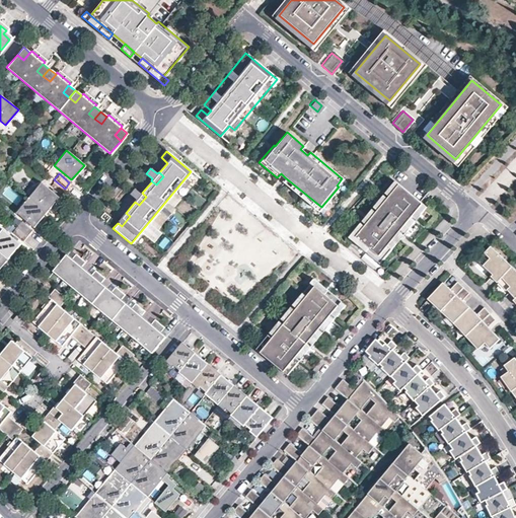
[(285,177),(282,181),(317,211),(321,207),(285,177)]
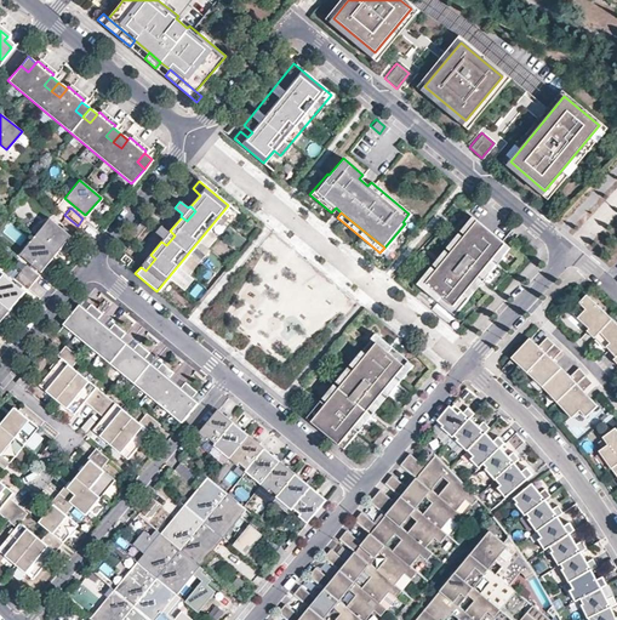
[(78,226),(64,215),(58,222),(72,232),(78,226)]
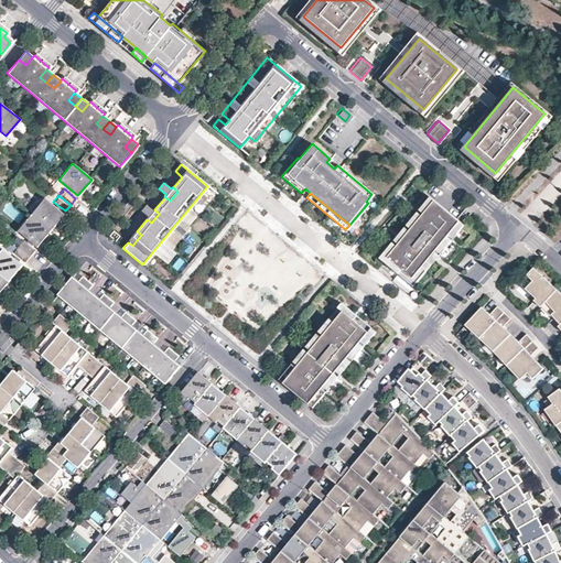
[(420,267),(457,220),(453,218),(428,196),(421,204),(420,215),(385,257),(399,269),(396,273),(411,285),(423,270),(420,267)]
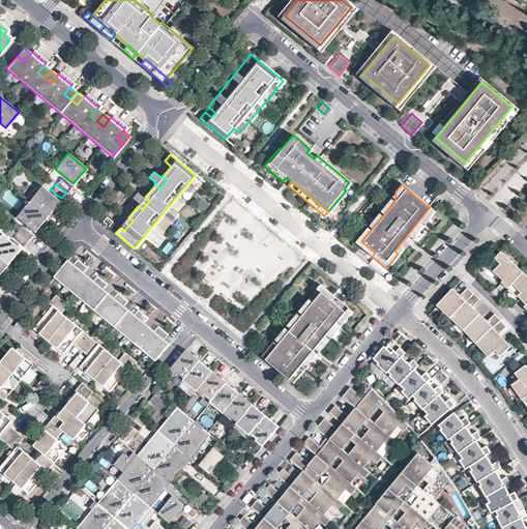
[(59,201),(40,185),(28,201),(47,216),(59,201)]
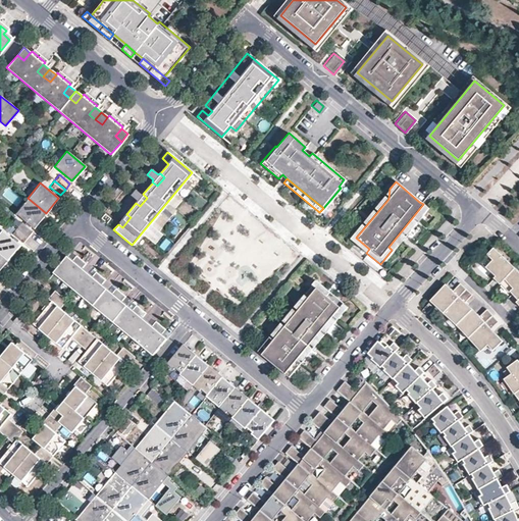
[(356,238),(388,199),(390,189),(349,239),(366,253),(369,249),(356,238)]
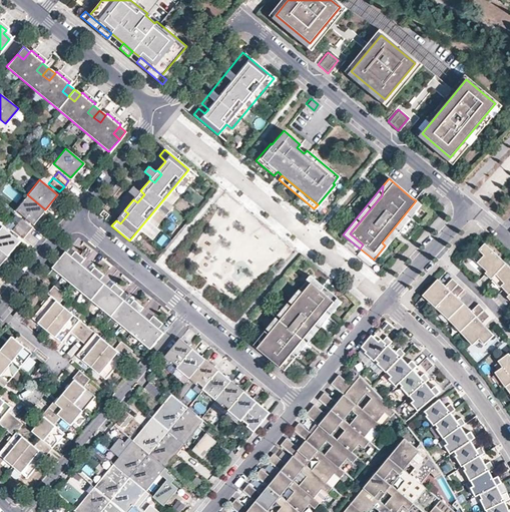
[(140,190),(139,190),(138,191),(132,186),(127,191),(134,197),(132,198),(133,199),(137,202),(144,194),(140,190)]
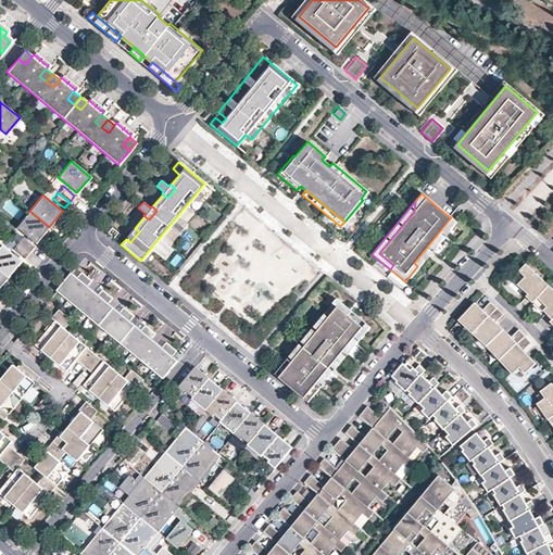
[(35,243),(49,227),(29,211),(16,227),(35,243)]
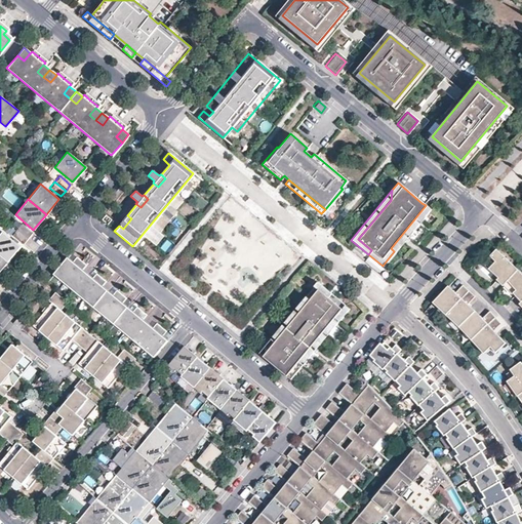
[(391,248),(394,251),(430,209),(426,205),(391,248)]
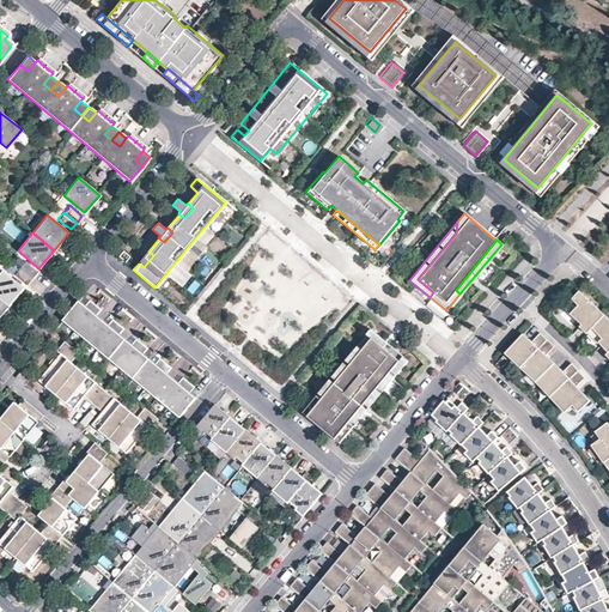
[(153,255),(148,252),(139,264),(144,267),(153,255)]
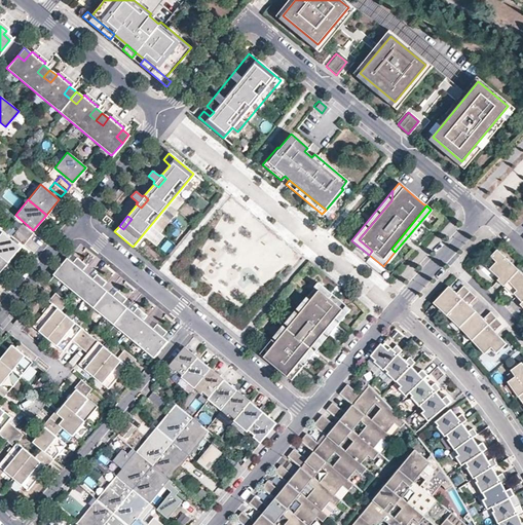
[(31,232),(21,223),(15,229),(26,238),(31,232)]
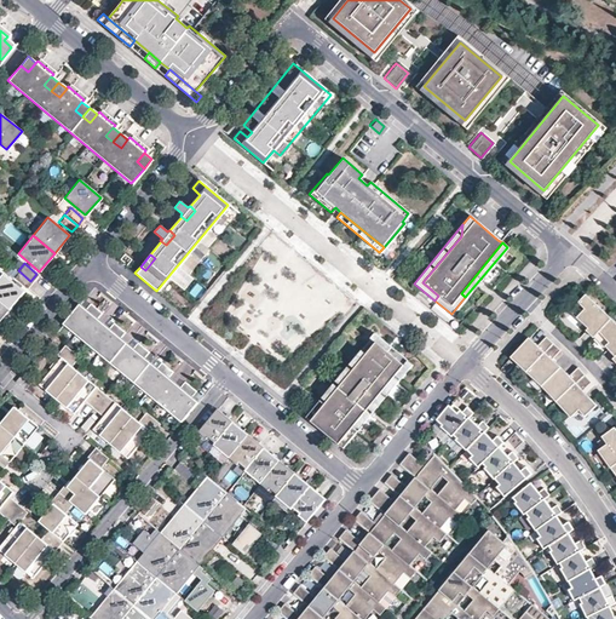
[(30,281),(18,270),(12,278),(26,288),(30,281)]
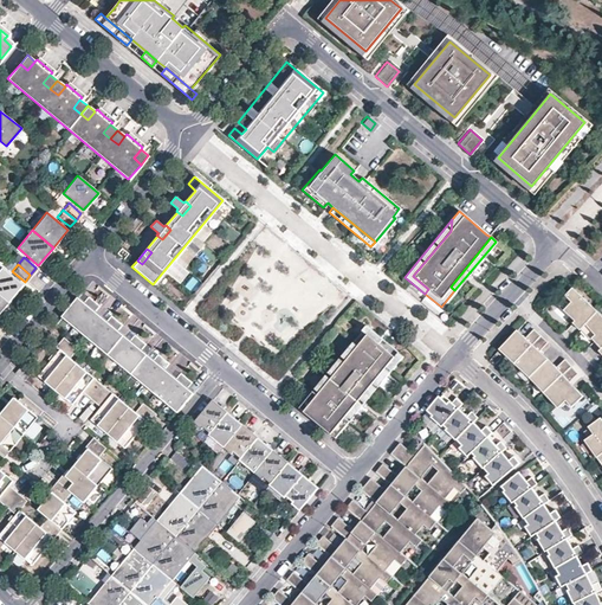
[(0,296),(7,302),(23,284),(1,266),(0,268),(0,296)]
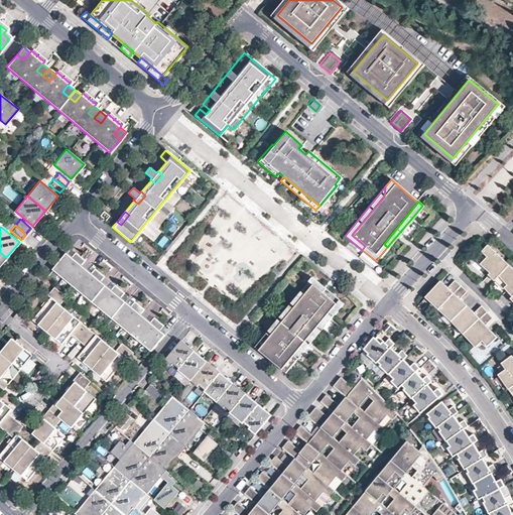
[(508,263),(486,242),(473,256),(488,270),(486,272),(494,278),(508,263)]
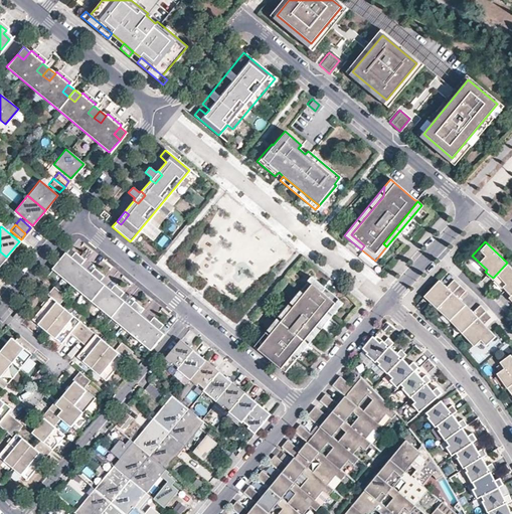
[(103,276),(94,268),(90,273),(86,278),(80,274),(75,269),(79,265),(82,260),(73,251),(69,257),(65,262),(60,257),(50,269),(149,350),(159,338),(153,334),(157,329),(161,324),(152,316),(148,321),(144,326),(139,322),(134,318),(138,313),(142,308),(133,300),(129,305),(125,310),(120,306),(114,302),(118,297),(122,292),(113,284),(109,289),(105,294),(100,290),(95,286),(99,281),(103,276)]
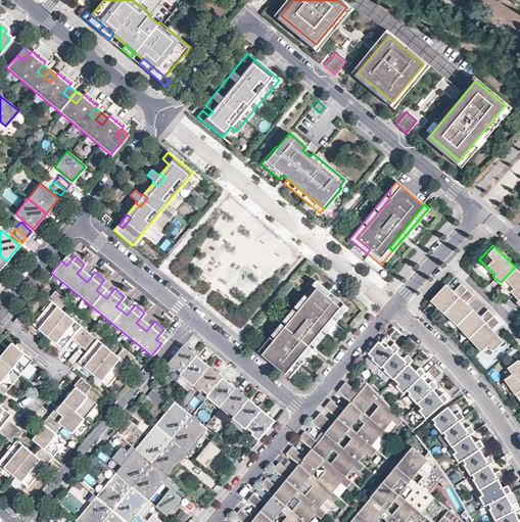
[(66,266),(71,261),(65,255),(61,261),(66,266)]
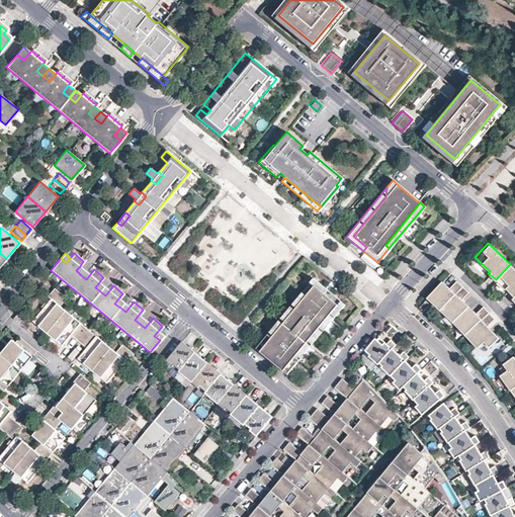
[(514,293),(514,269),(510,264),(496,279),(503,288),(504,286),(513,296),(514,293)]
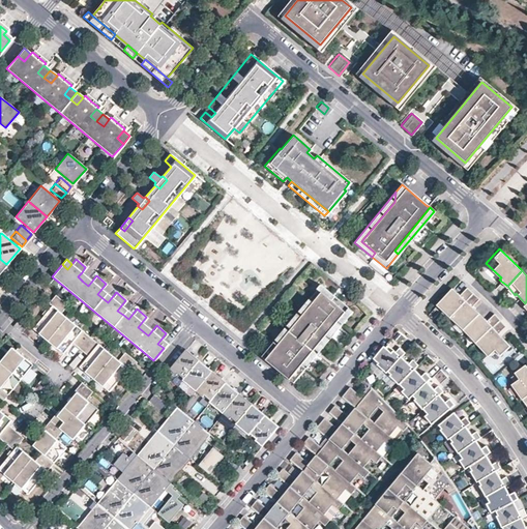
[(83,282),(87,276),(82,272),(78,276),(83,282)]
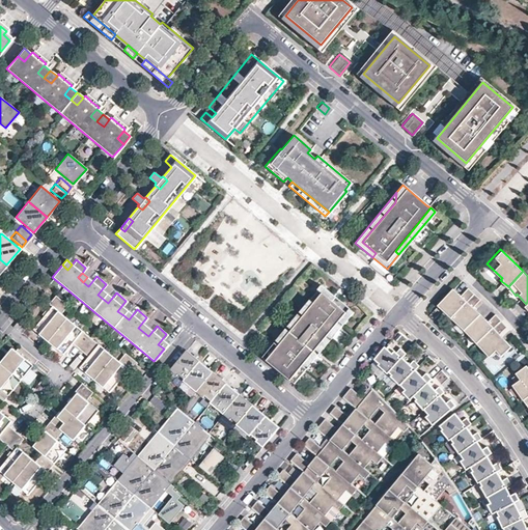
[(88,286),(92,281),(87,277),(83,282),(88,286)]
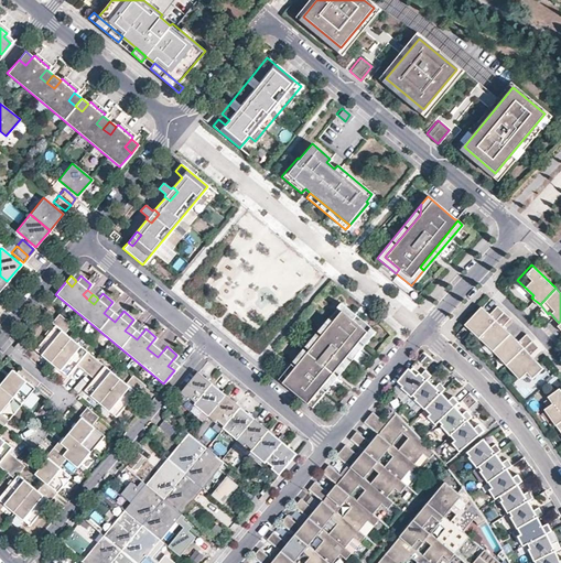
[(281,382),(344,306),(340,303),(277,379),(281,382)]
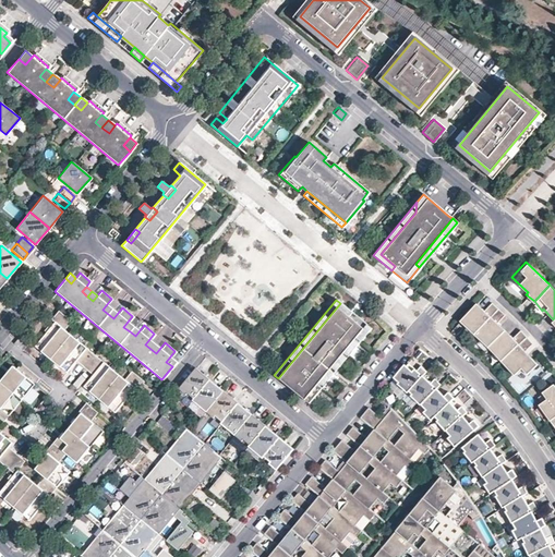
[(480,311),(472,304),(458,321),(472,334),(496,307),(489,301),(480,311)]
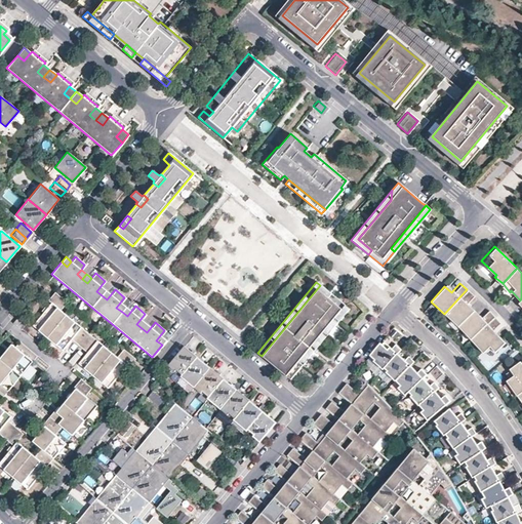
[(331,319),(344,305),(320,285),(262,356),(285,375),(296,361),(300,364),(313,350),(316,347),(312,344),(320,333),(323,336),(335,322),(331,319)]
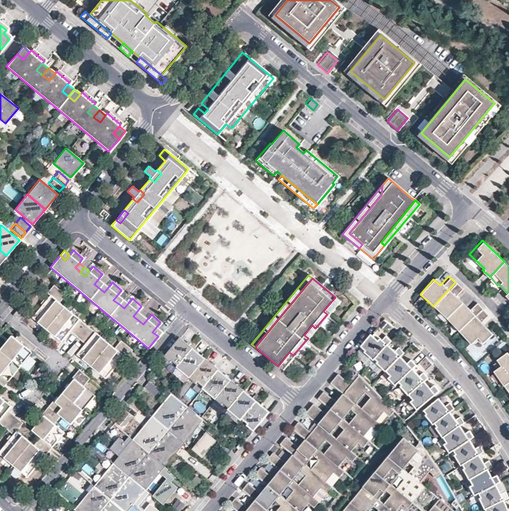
[(99,288),(103,283),(98,279),(94,284),(99,288)]
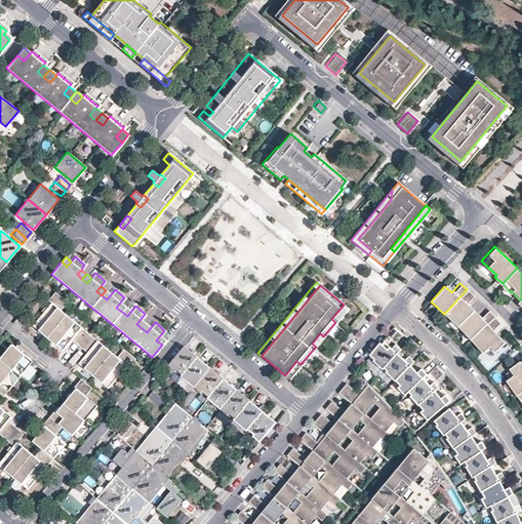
[(472,294),(467,289),(444,314),(456,324),(457,325),(473,312),(464,304),(472,294)]
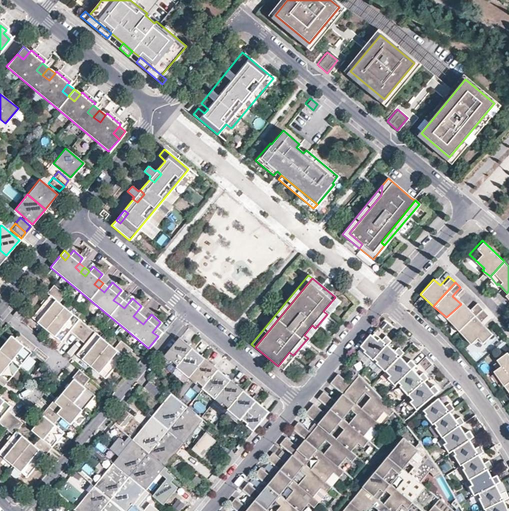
[(104,292),(108,287),(103,283),(99,288),(104,292)]
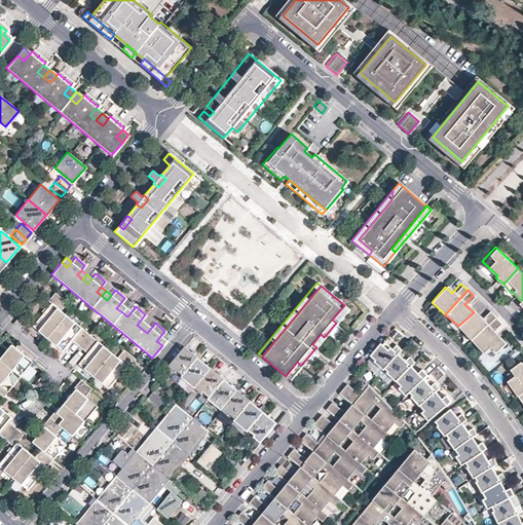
[(45,338),(65,315),(57,309),(63,301),(53,293),(46,301),(49,303),(30,326),(45,338)]
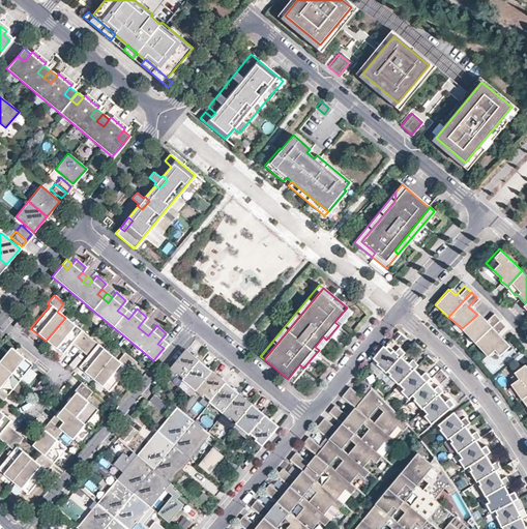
[(123,315),(127,310),(121,305),(117,311),(123,315)]
